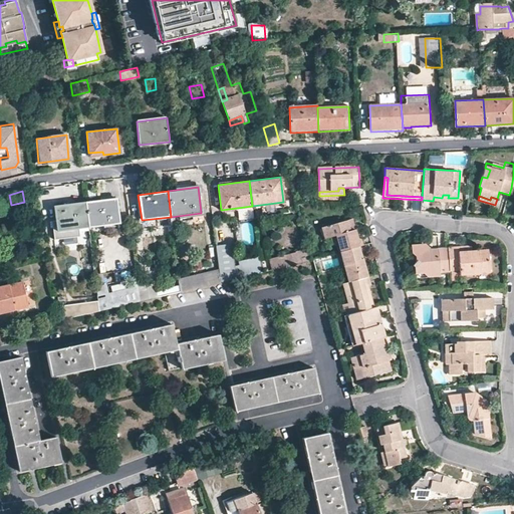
[(85,202),(88,227),(119,223),(115,198),(85,202)]
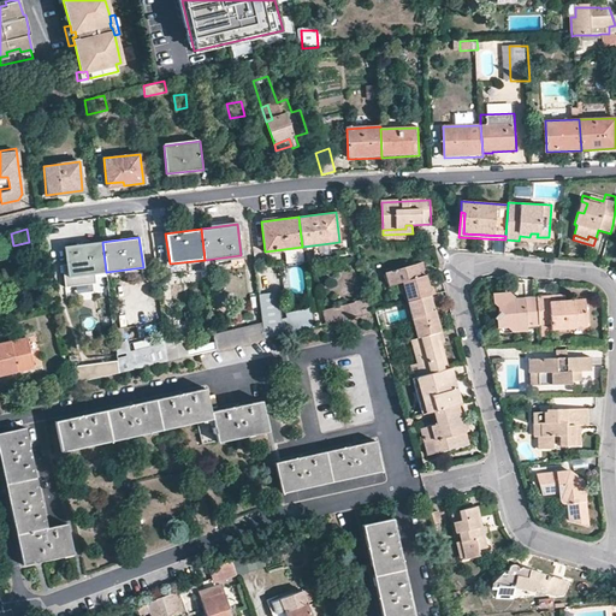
[(61,265),(65,288),(96,284),(95,273),(106,272),(102,242),(64,247),(66,265),(61,265)]
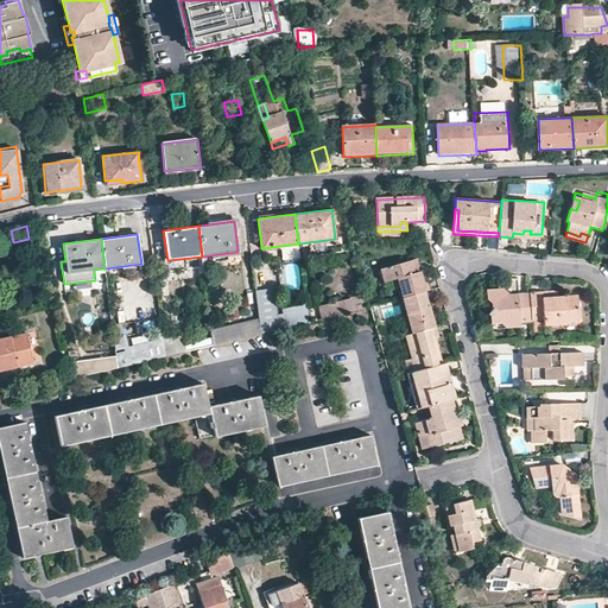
[(398,278),(404,298),(426,292),(420,272),(415,273),(411,261),(381,268),(385,282),(398,278)]
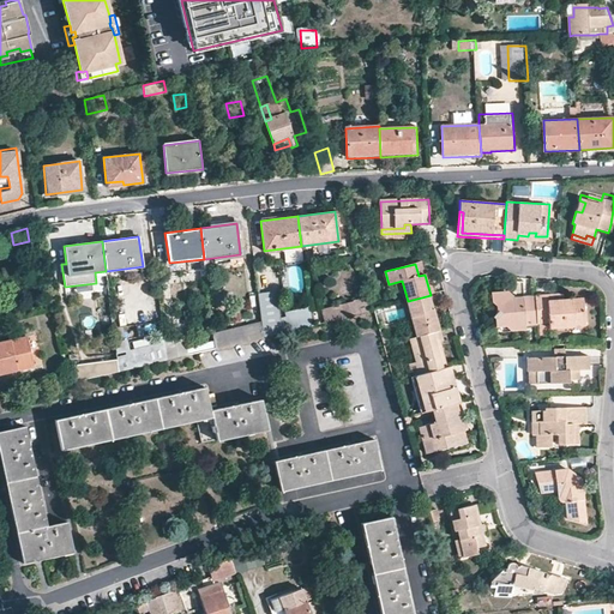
[(524,325),(537,324),(536,323),(534,296),(521,298),(522,304),(511,305),(511,299),(510,296),(505,293),(489,294),(489,304),(494,307),(494,313),(491,318),(493,320),(493,327),(497,327),(504,326),(510,330),(524,329),(524,325)]
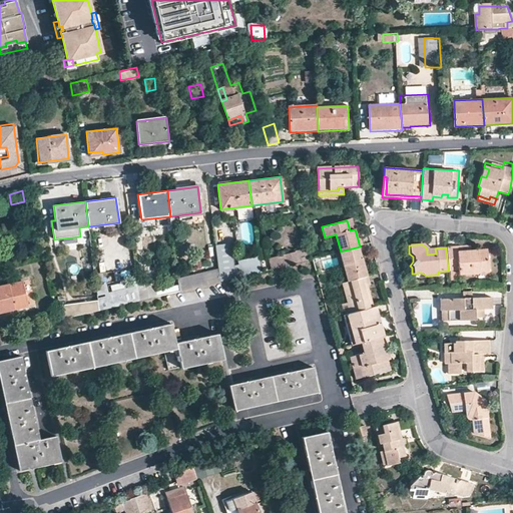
[(456,245),(446,246),(446,247),(448,270),(458,269),(459,274),(488,271),(486,247),(457,251),(456,245)]
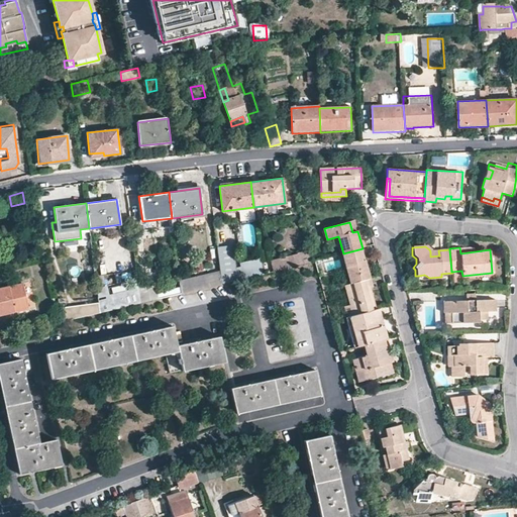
[(343,253),(351,284),(371,279),(366,261),(364,262),(363,257),(365,256),(363,248),(343,253)]
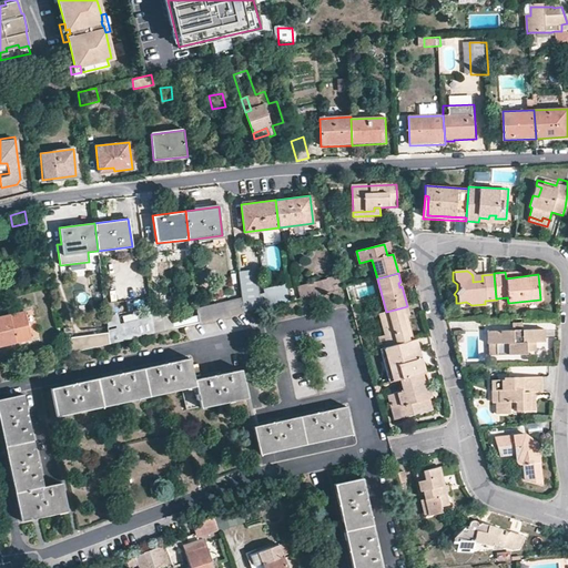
[(338,274),(326,277),(326,279),(296,285),(300,298),(342,287),(338,274)]
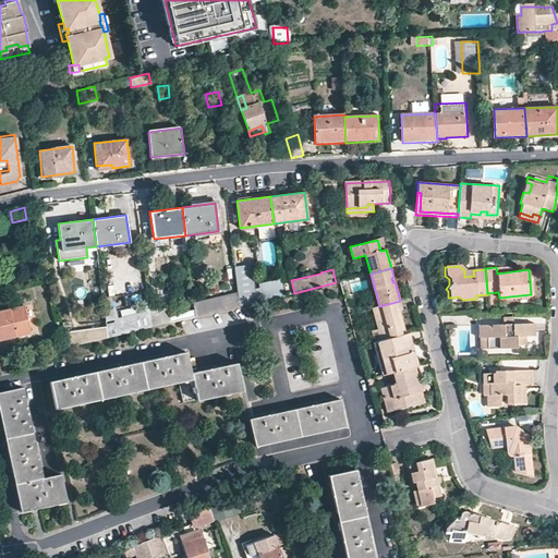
[(194,274),(195,287),(207,286),(206,273),(194,274)]
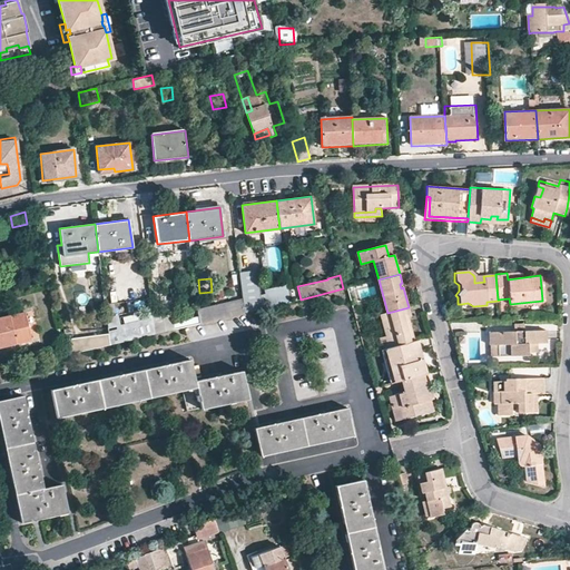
[(112,287),(102,288),(107,317),(116,316),(112,287)]
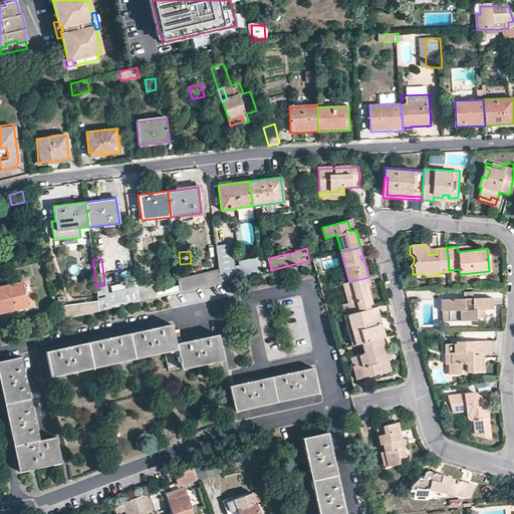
[(240,266),(219,271),(220,281),(242,276),(240,266)]
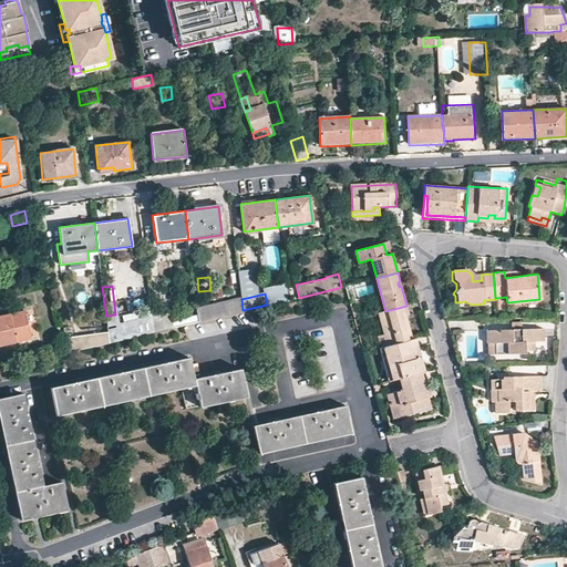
[(199,321),(243,310),(241,299),(198,310),(199,321)]
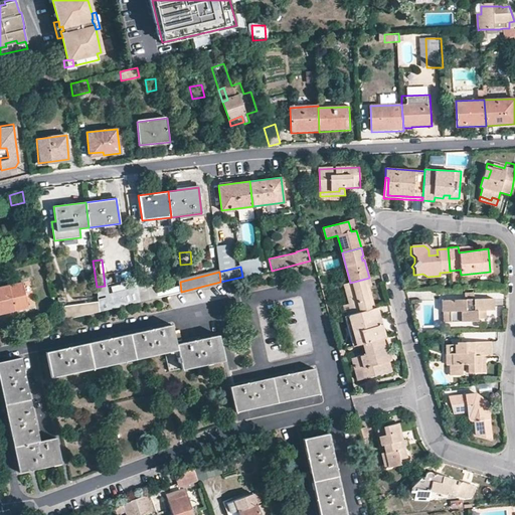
[(372,287),(369,278),(350,283),(344,285),(349,304),(352,315),(373,309),(374,309),(370,294),(366,295),(364,290),(369,288),(372,287)]
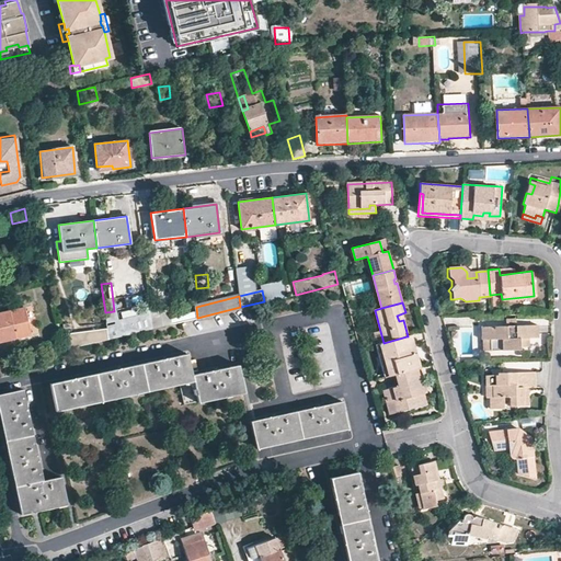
[(147,313),(106,323),(106,324),(109,339),(153,328),(152,321),(151,311),(150,304),(145,305),(147,313)]
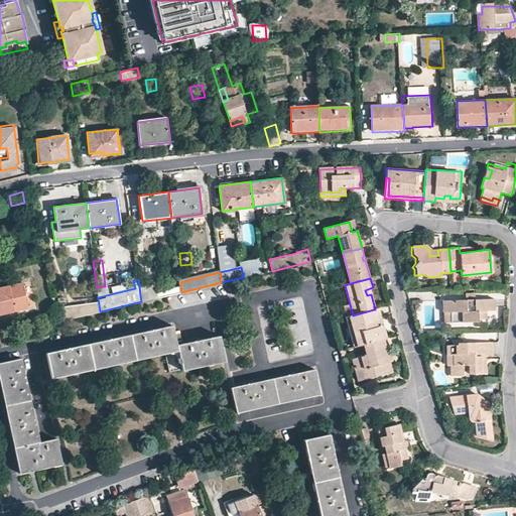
[(0,313),(29,307),(23,283),(12,285),(0,288),(0,313)]
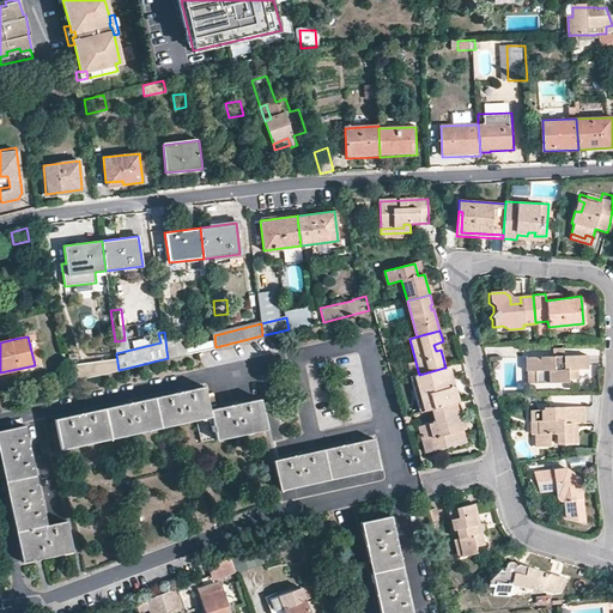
[(167,351),(168,358),(188,353),(184,337),(165,340),(167,351)]
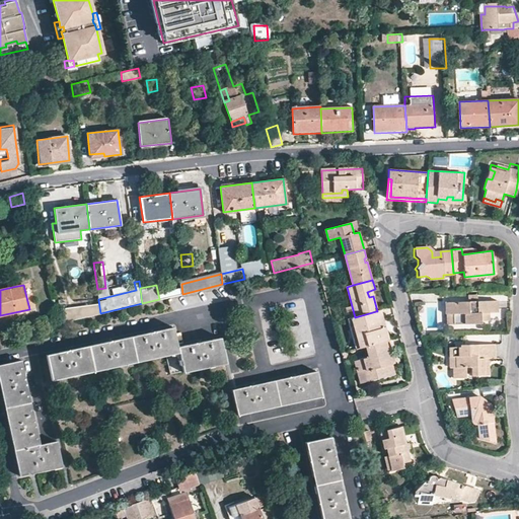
[(66,304),(60,305),(62,316),(63,322),(100,313),(98,300),(86,302),(87,305),(74,307),(72,300),(66,301),(66,304)]
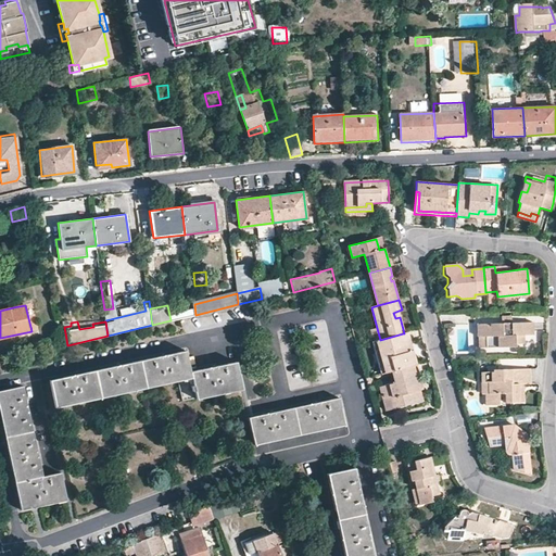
[(523,336),(531,335),(530,324),(475,324),(475,336),(484,336),(484,348),(512,348),(512,343),(522,343),(523,336)]
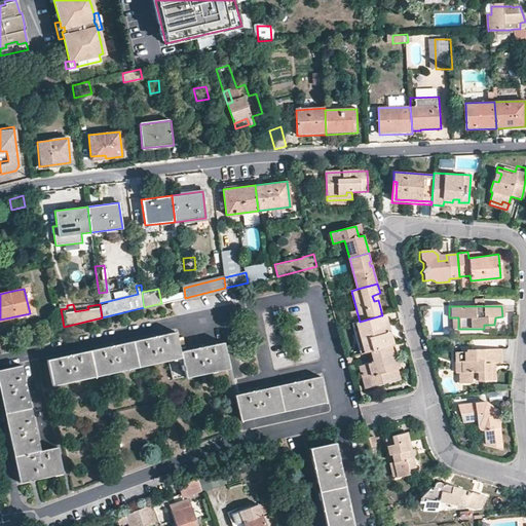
[(371,351),(393,345),(389,330),(385,331),(381,315),(360,322),(355,323),(365,353),(371,351)]
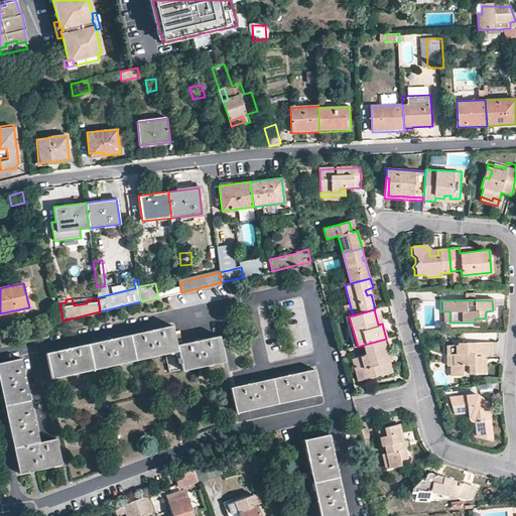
[(62,320),(61,314),(44,318),(46,325),(62,320)]
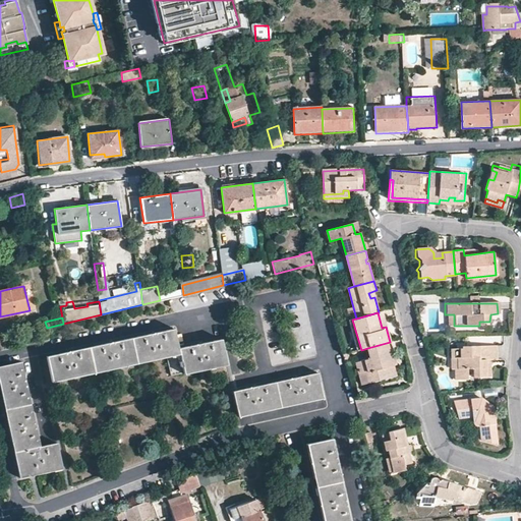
[(351,320),(349,321),(357,351),(361,350),(352,320),(351,320)]
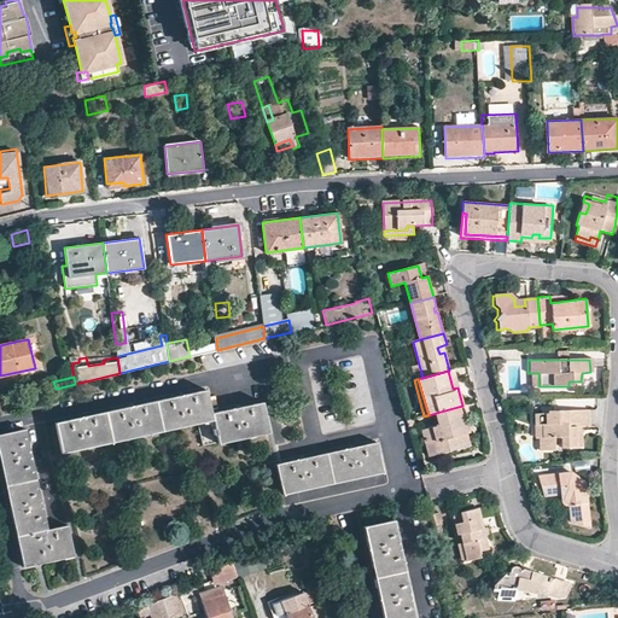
[(219,441),(219,442),(269,431),(262,400),(213,410),(208,389),(56,421),(62,453),(198,423),(202,444),(219,441)]
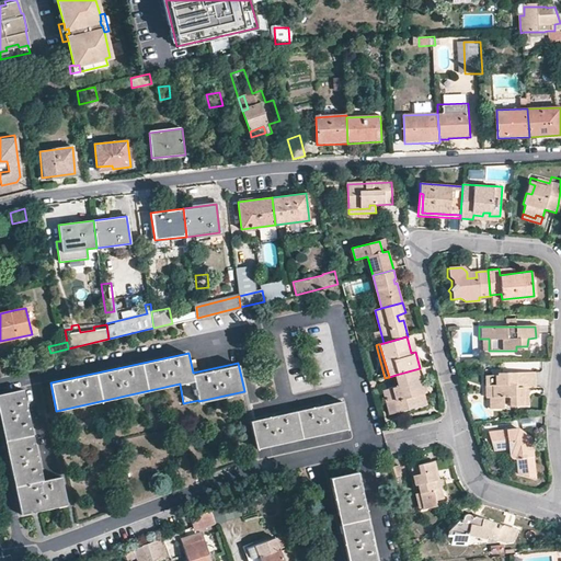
[(422,378),(420,368),(396,375),(399,388),(385,391),(388,405),(395,403),(398,414),(415,410),(416,411),(427,408),(424,395),(420,379),(422,378)]
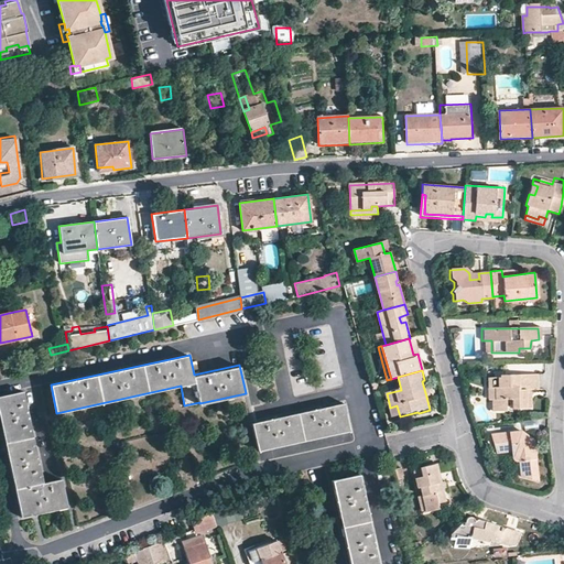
[(522,391),(527,391),(534,391),(534,376),(500,376),(500,371),(492,371),(492,378),(486,378),(486,388),(492,388),(492,399),(489,399),(489,410),(502,411),(502,408),(503,399),(509,399),(509,408),(527,408),(527,399),(522,399),(522,391)]
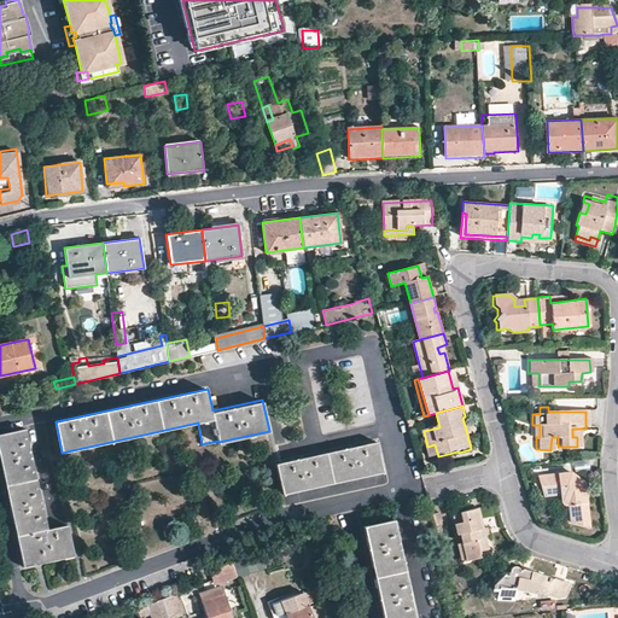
[(0,433),(0,460),(24,567),(74,557),(68,525),(47,529),(25,429),(0,433)]
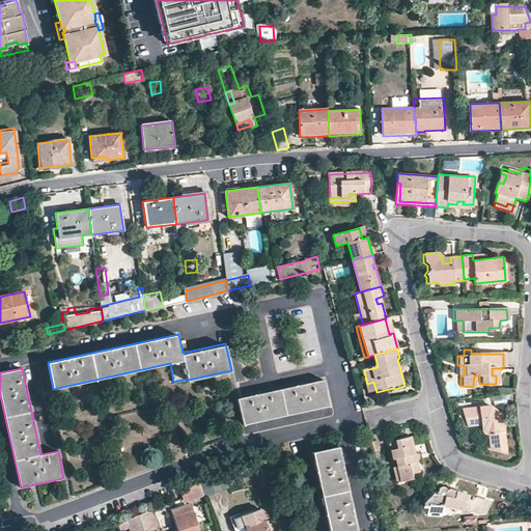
[(238,398),(243,425),(330,406),(324,379),(238,398)]
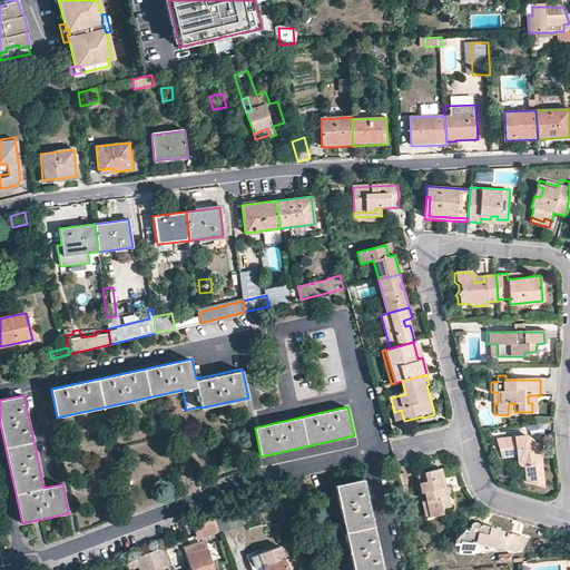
[(397,423),(404,421),(401,410),(394,412),(397,423)]
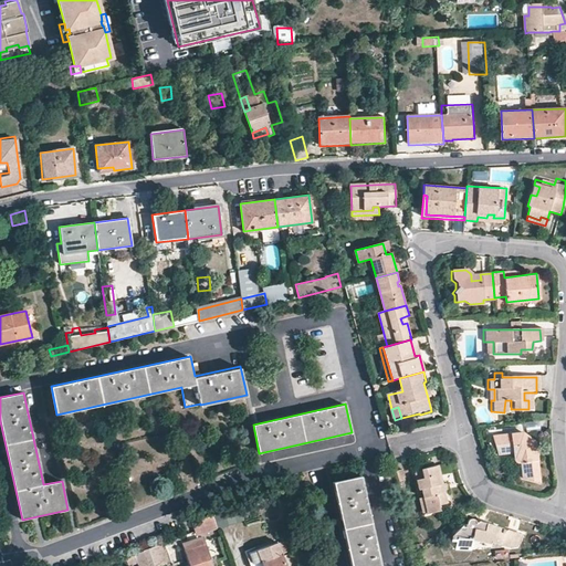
[(521,422),(490,425),(492,436),(496,453),(511,453),(511,459),(513,462),(514,463),(516,463),(519,464),(520,479),(536,484),(534,442),(522,433),(521,422)]
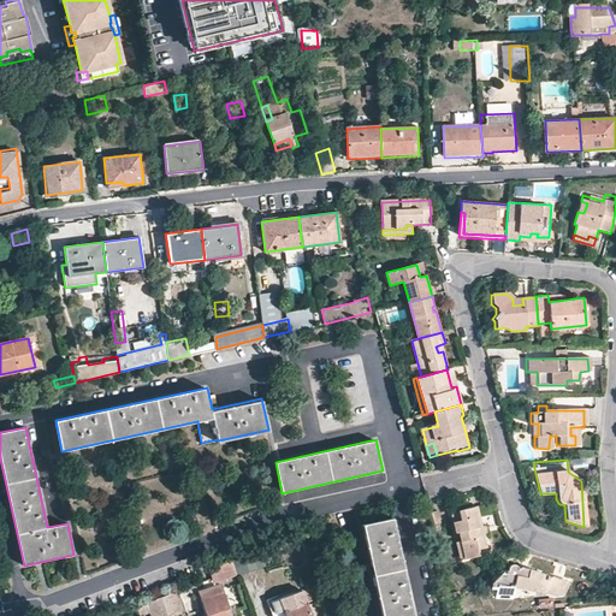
[(462,542),(467,558),(481,555),(480,549),(489,546),(485,534),(484,535),(481,528),(484,527),(479,507),(454,513),(457,533),(461,532),(462,542)]
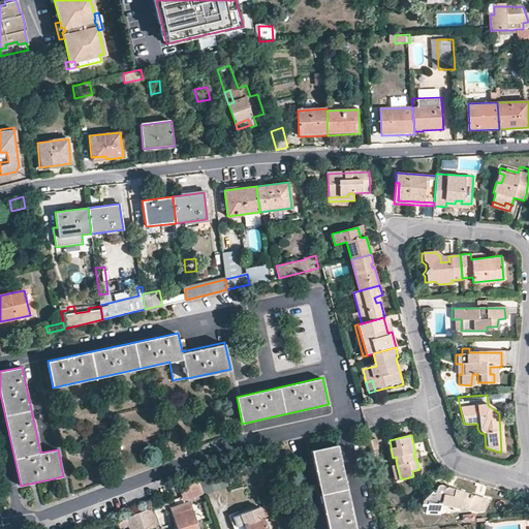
[(371,440),(373,449),(380,448),(377,438),(371,440)]
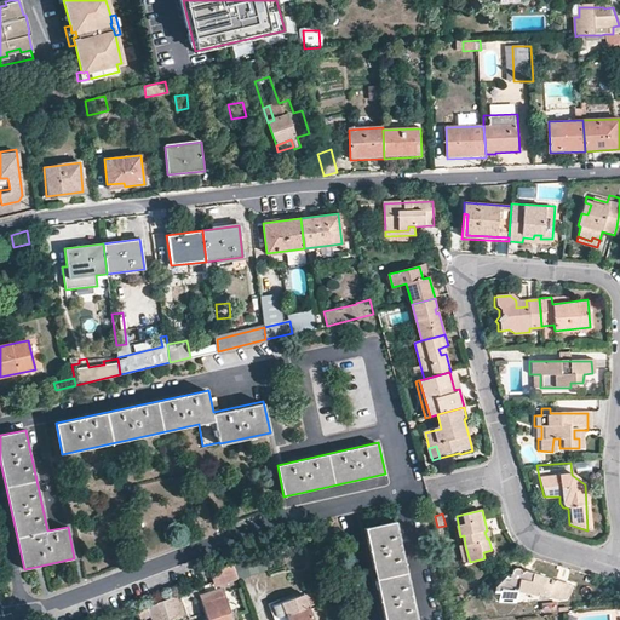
[(366,528),(384,619),(417,619),(395,522),(366,528)]
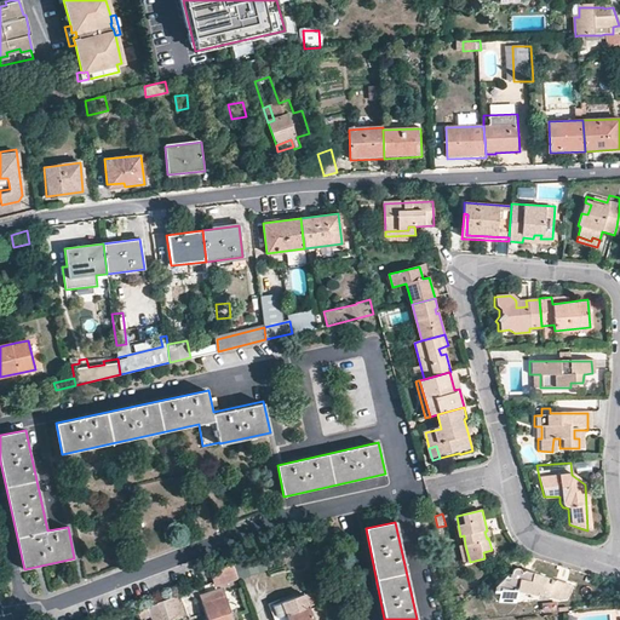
[(252,578),(246,561),(234,564),(237,575),(240,581),(252,578)]
